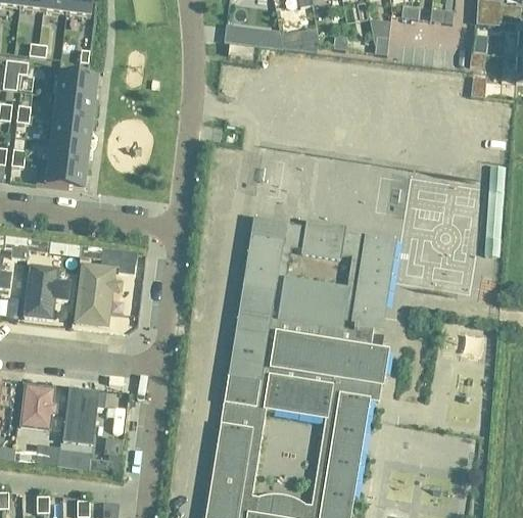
[(42,9),(43,0),(19,0),(18,6),(42,9)]
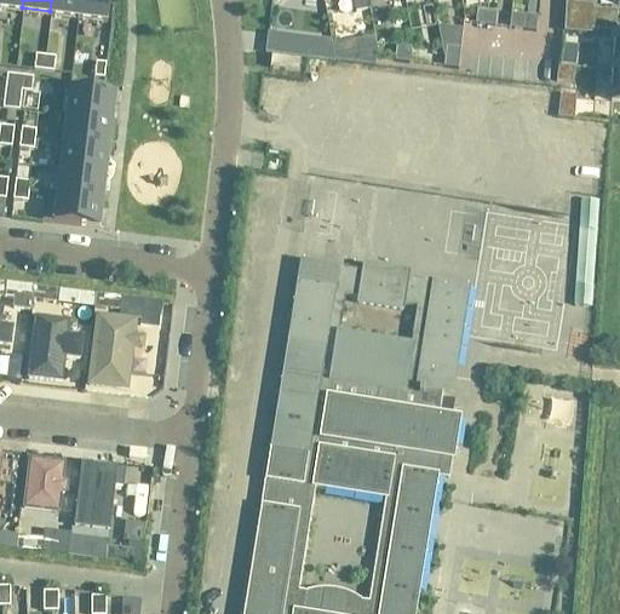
[(78,15),(79,0),(51,0),(50,11),(78,15)]
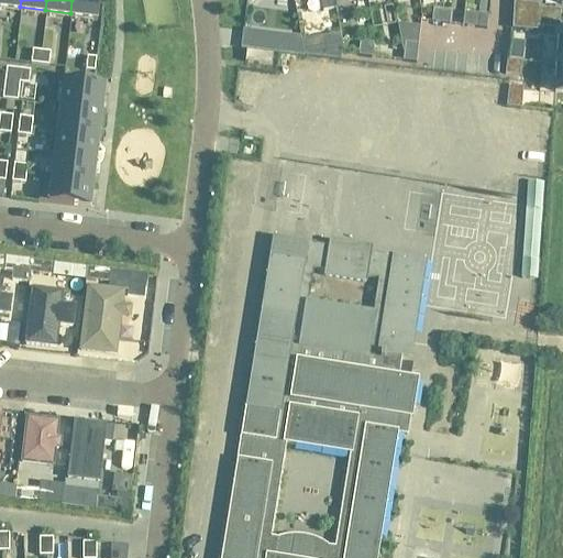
[(72,0),(70,13),(97,17),(98,0),(72,0)]
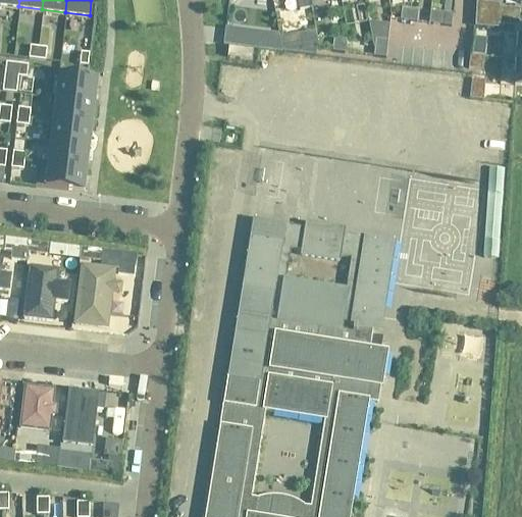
[(408,16),(410,5),(402,3),(400,15),(408,16)]
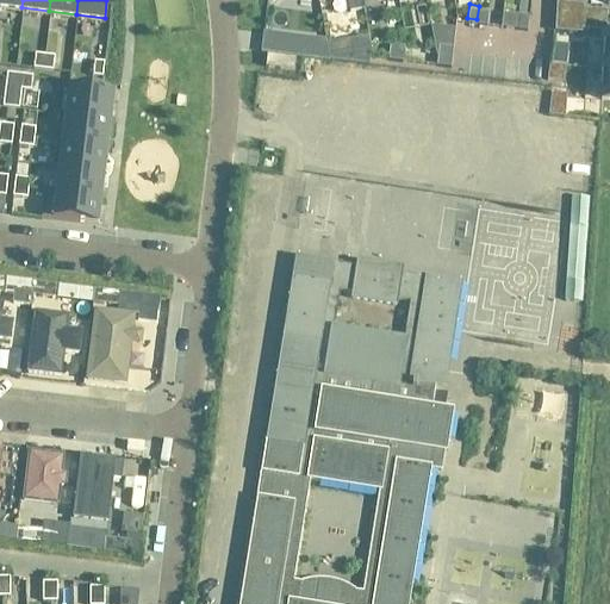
[(583,4),(582,14),(605,16),(607,6),(583,4)]
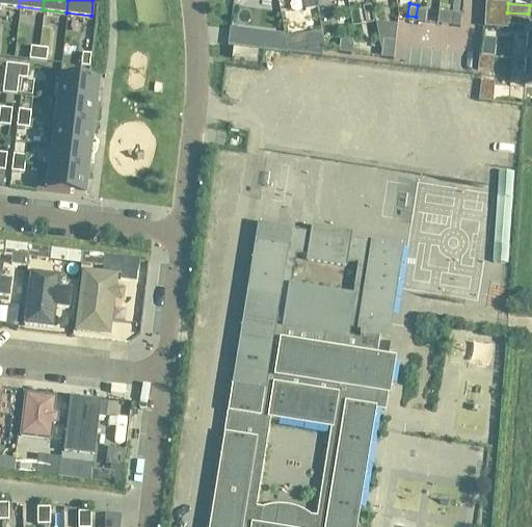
[(426,6),(418,5),(416,17),(424,18),(426,6)]
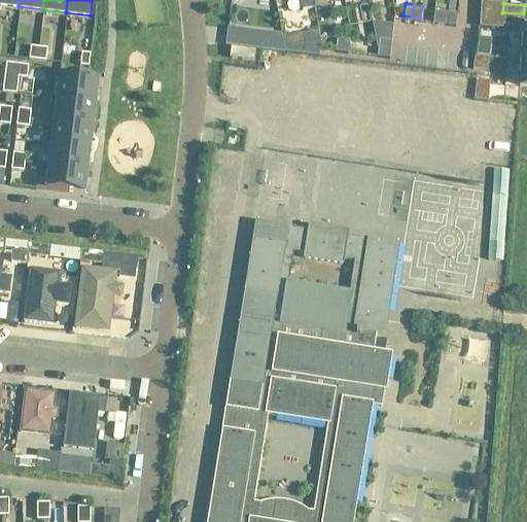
[(455,23),(457,10),(448,9),(447,22),(455,23)]
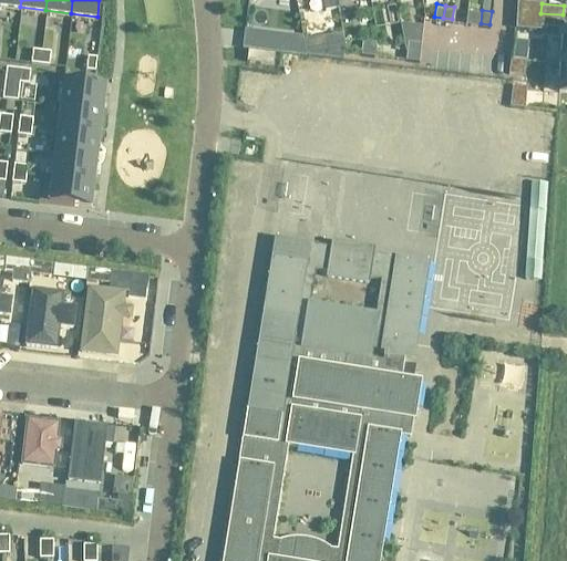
[(563,24),(563,14),(540,13),(540,23),(563,24)]
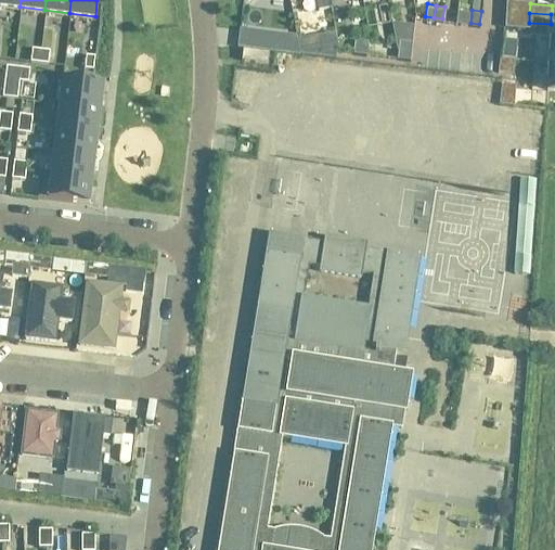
[(259,27),(257,45),(274,47),(281,48),(282,29),(259,27)]
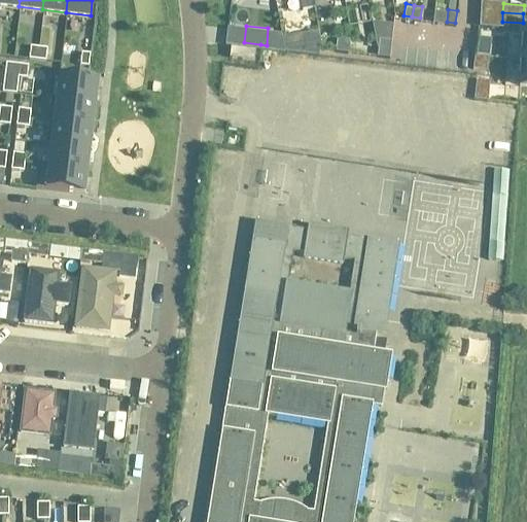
[(317,51),(319,39),(317,28),(304,30),(307,50),(317,51)]
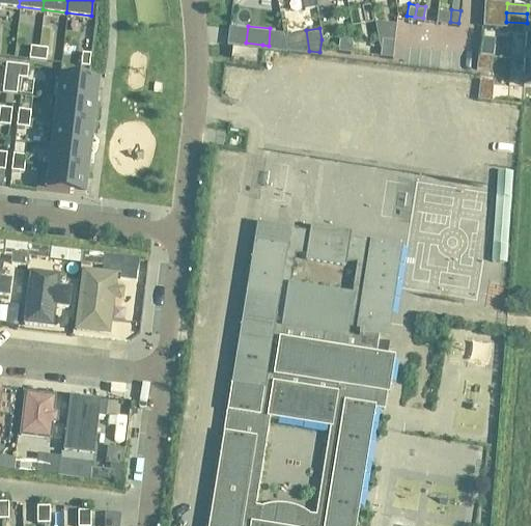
[(382,37),(394,39),(395,31),(383,29),(382,37)]
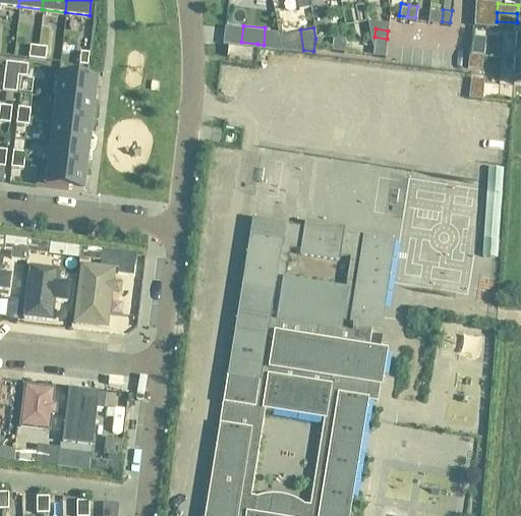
[(333,35),(332,47),(344,48),(345,36),(333,35)]
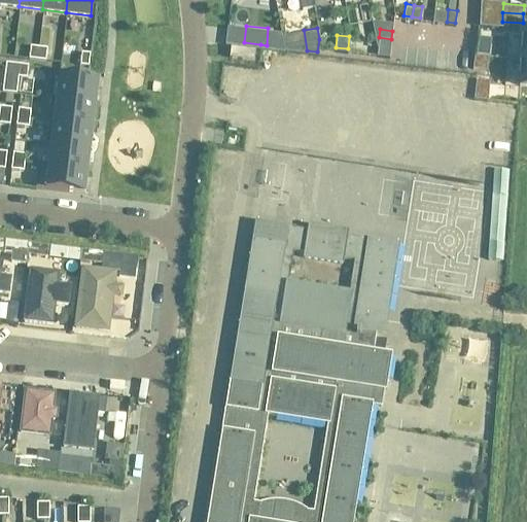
[(389,54),(391,39),(379,37),(377,53),(389,54)]
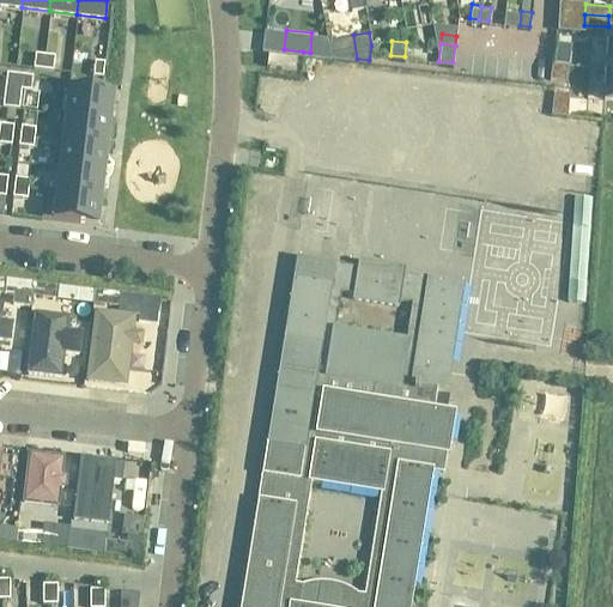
[(35,50),(34,64),(43,65),(44,50),(35,50)]
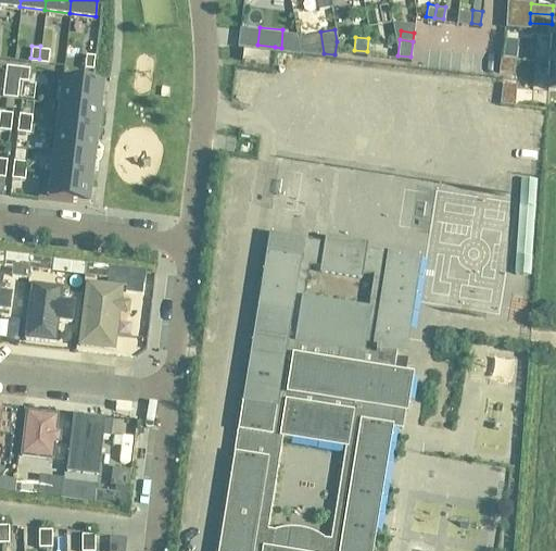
[(48,60),(49,47),(40,46),(39,59),(48,60)]
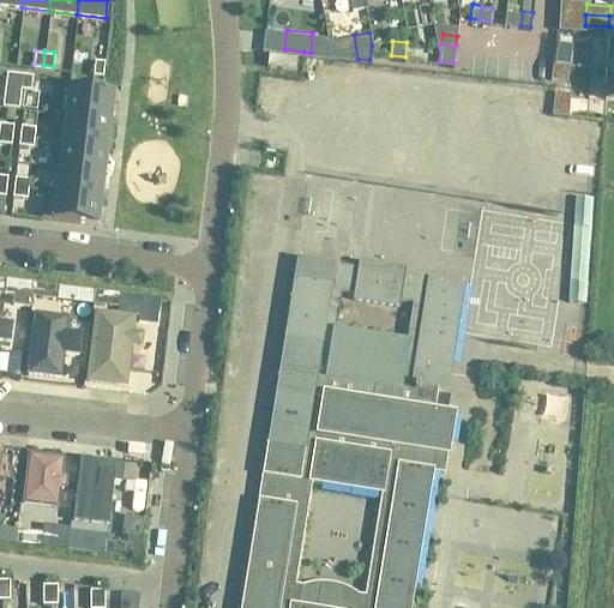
[(296,66),(298,54),(269,50),(268,62),(296,66)]
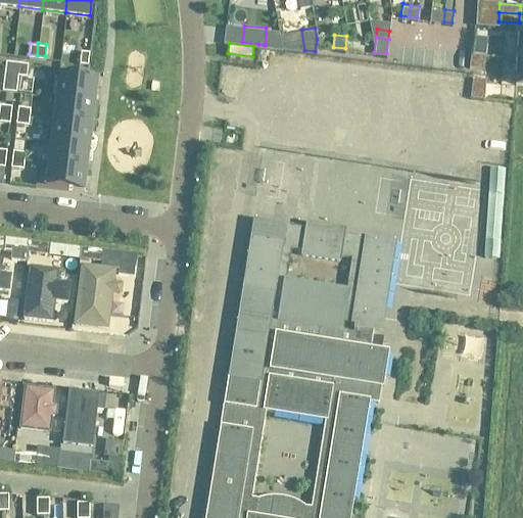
[(88,61),(89,49),(81,48),(79,60),(88,61)]
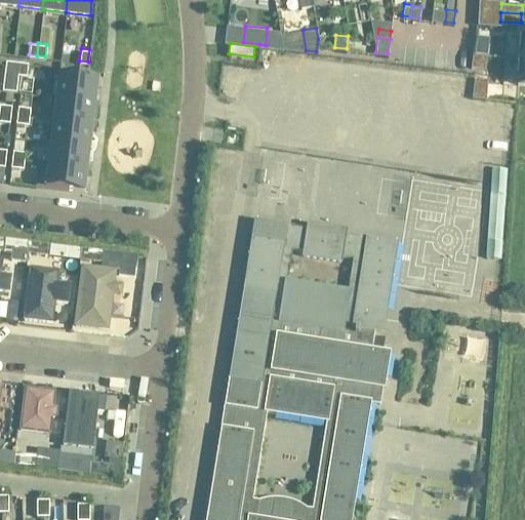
[(473,51),(471,66),(485,67),(486,52),(473,51)]
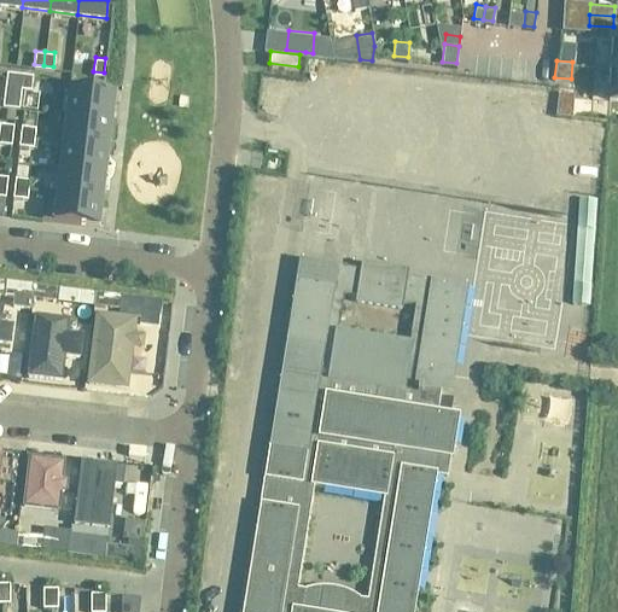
[(13,70),(11,85),(22,86),(23,71),(13,70)]
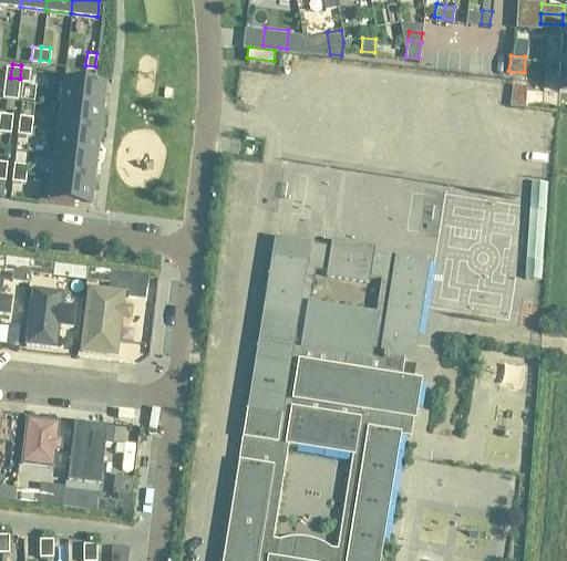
[(29,80),(30,66),(21,65),(20,79),(29,80)]
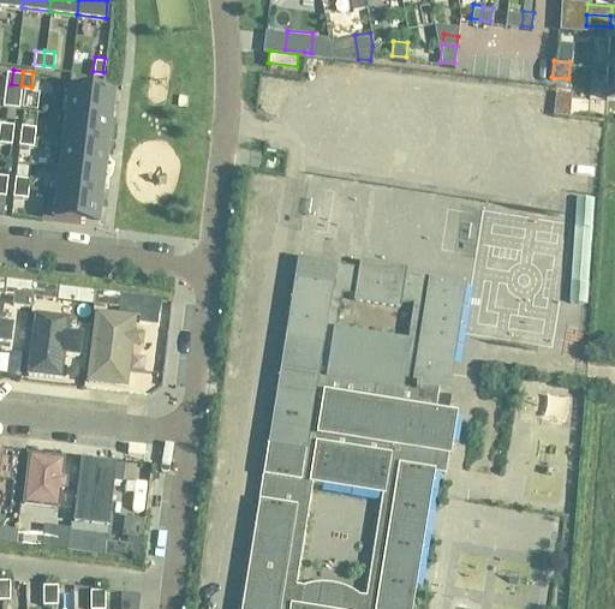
[(114,90),(69,84),(65,111),(112,117),(114,90)]
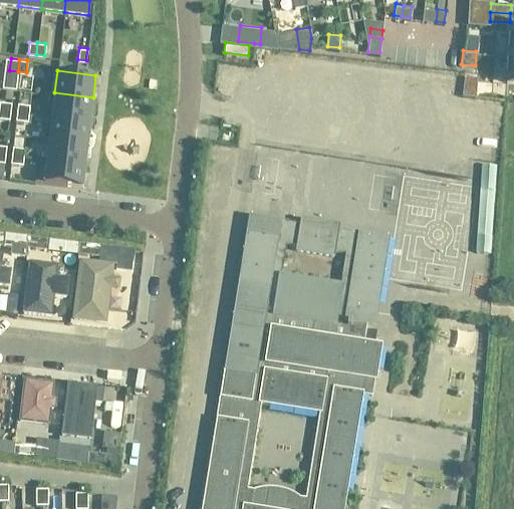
[(54,92),(49,91),(47,113),(90,119),(93,97),(54,92)]
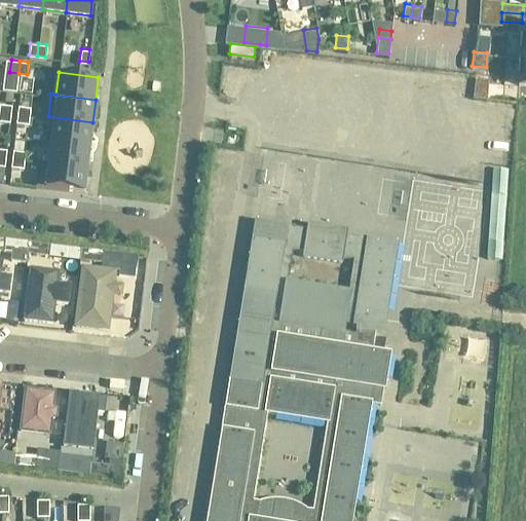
[(11,104),(0,103),(0,111),(10,112),(11,104)]
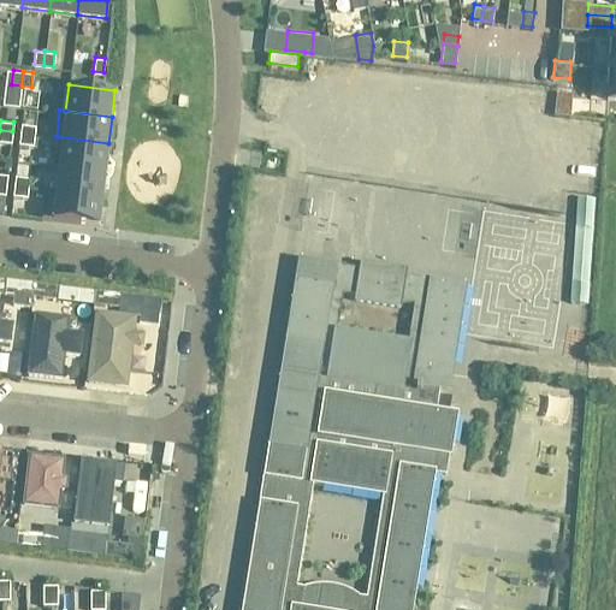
[(35,124),(21,123),(19,132),(34,134),(35,124)]
